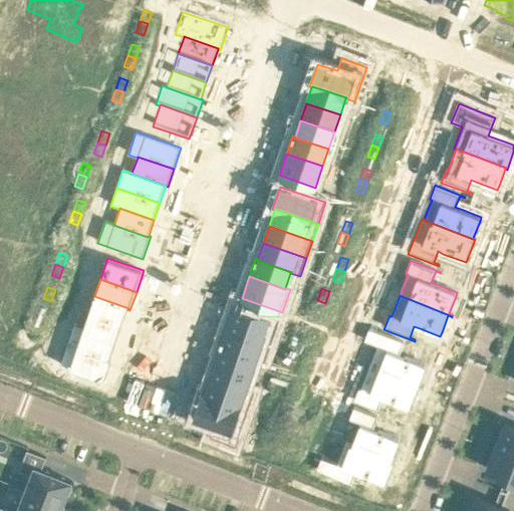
[(94,296),(88,313),(122,325),(127,309),(129,308),(94,296)]
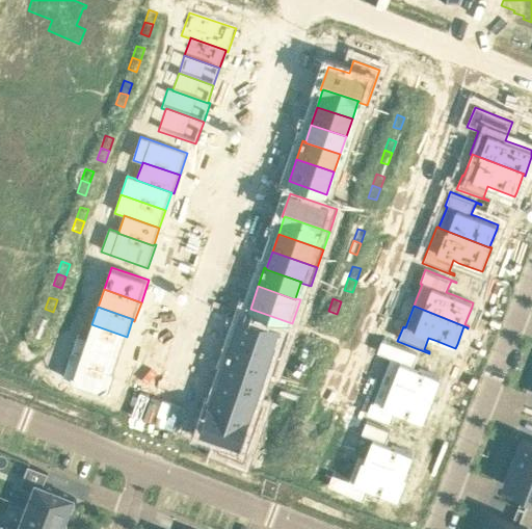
[(45,309),(41,320),(49,323),(53,312),(45,309)]
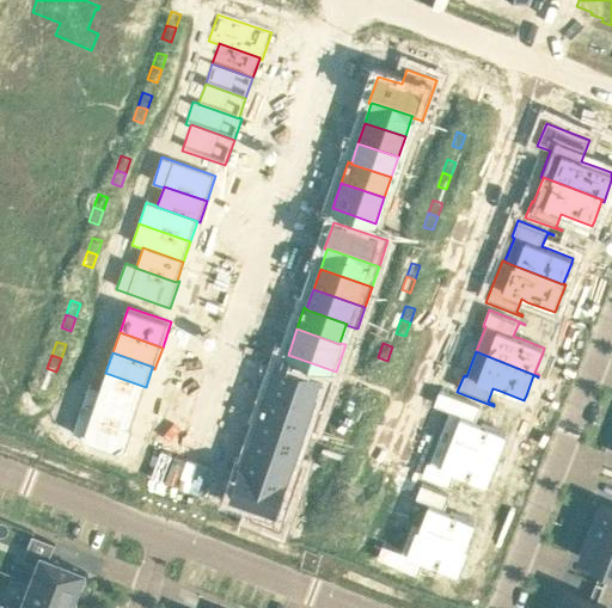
[(378,357),(373,370),(383,374),(387,361),(378,357)]
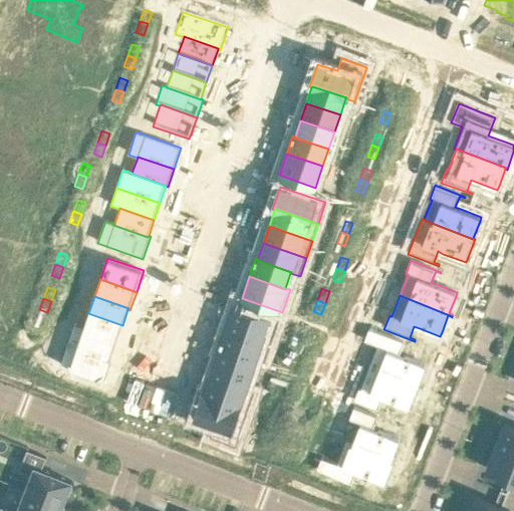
[(234,306),(226,327),(271,343),(279,322),(234,306)]
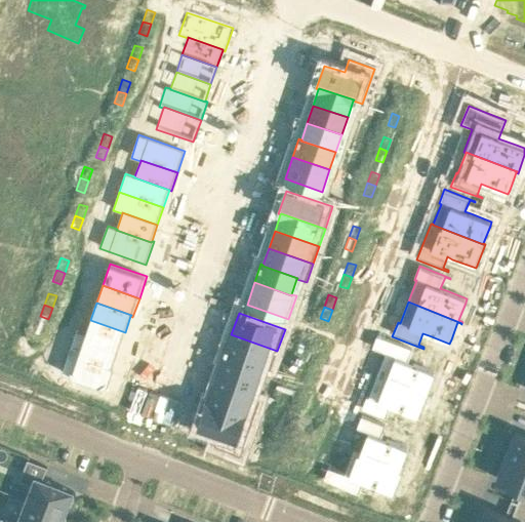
[(33,316),(25,314),(21,325),(29,328),(33,316)]
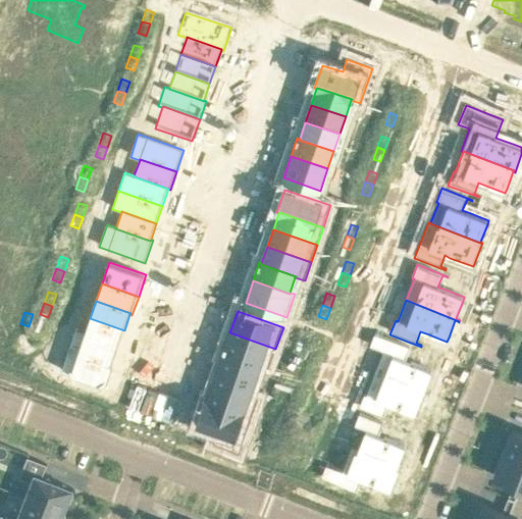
[(84,335),(85,336),(118,348),(124,330),(90,318),(84,335)]
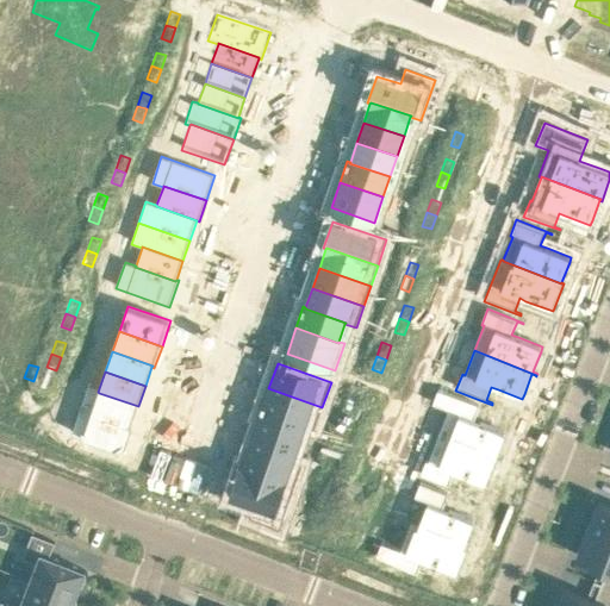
[(43,381),(38,394),(47,398),(51,383),(43,381)]
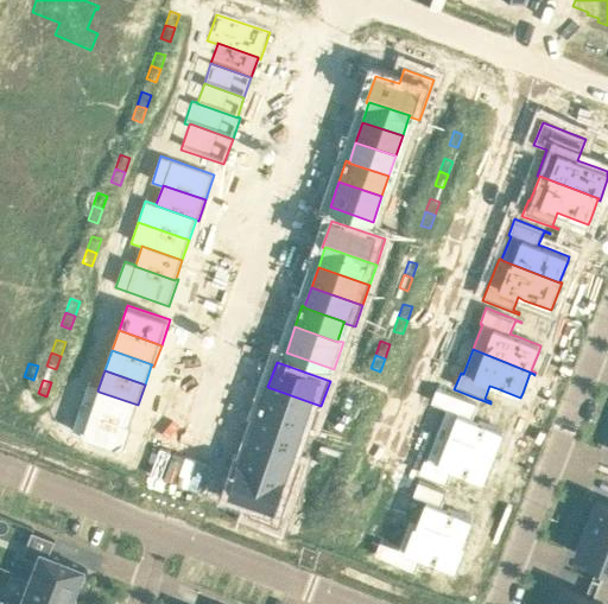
[(87,386),(80,407),(131,425),(131,424),(138,405),(99,392),(97,390),(87,386)]
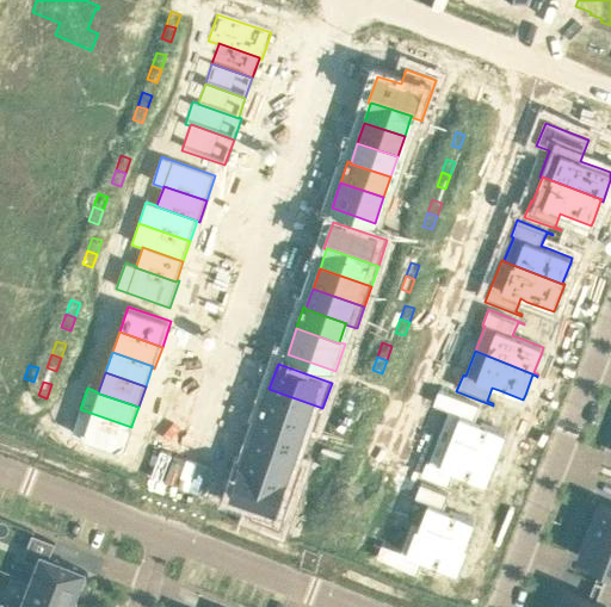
[(269,389),(261,410),(264,412),(264,410),(304,425),(304,426),(315,429),(322,408),(269,389)]
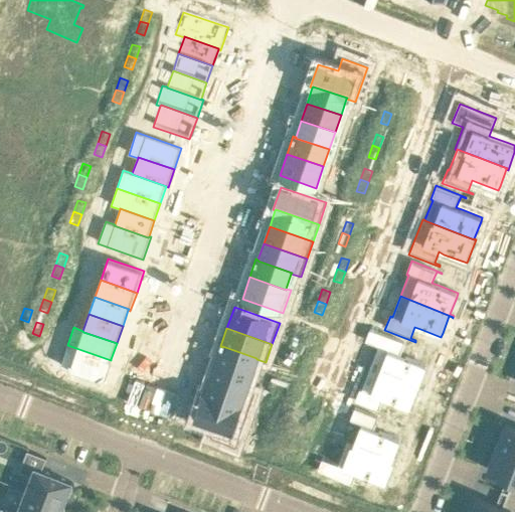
[(369,329),(364,343),(377,348),(369,369),(422,389),(422,388),(421,388),(419,387),(425,370),(427,365),(406,357),(401,355),(405,345),(410,347),(411,345),(369,329)]
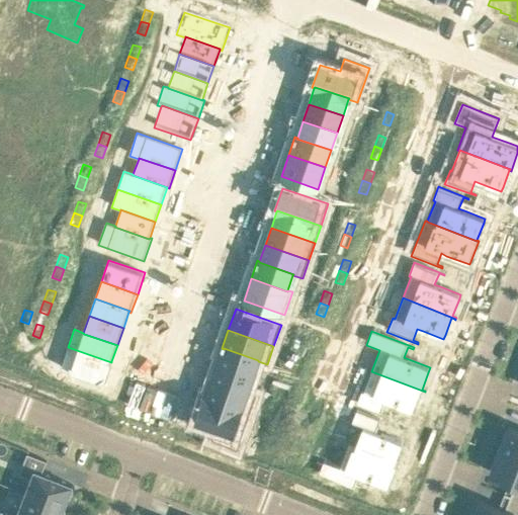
[(32,335),(28,346),(35,349),(39,338),(32,335)]
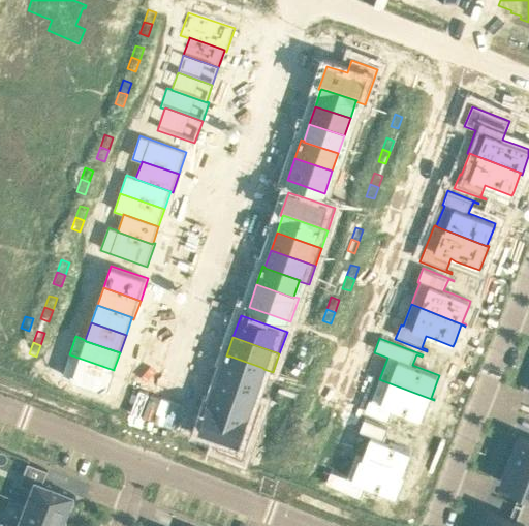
[(312,351),(308,364),(316,366),(320,354),(312,351)]
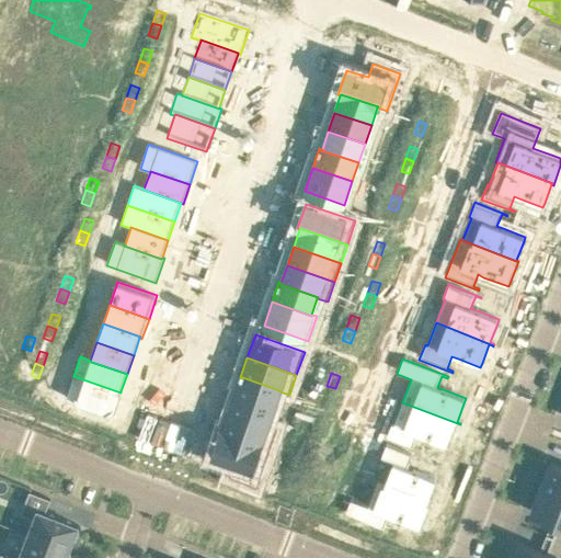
[(73,376),(66,400),(115,417),(123,393),(121,391),(121,393),(73,376)]
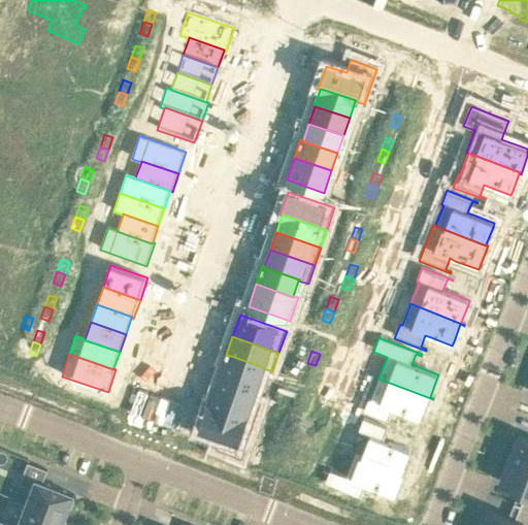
[(228,356),(223,372),(257,385),(263,368),(263,367),(228,355),(228,356)]
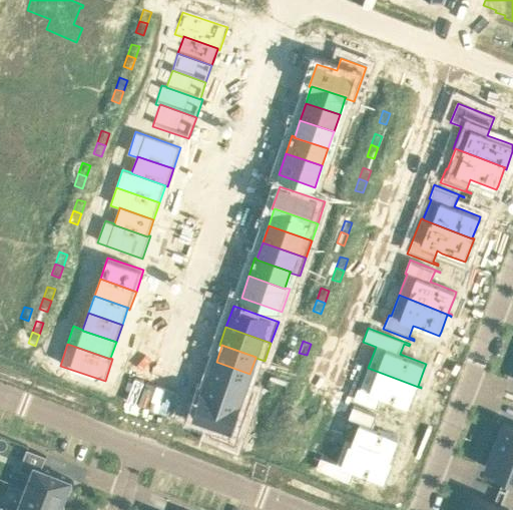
[(299,353),(295,364),(303,367),(307,355),(299,353)]
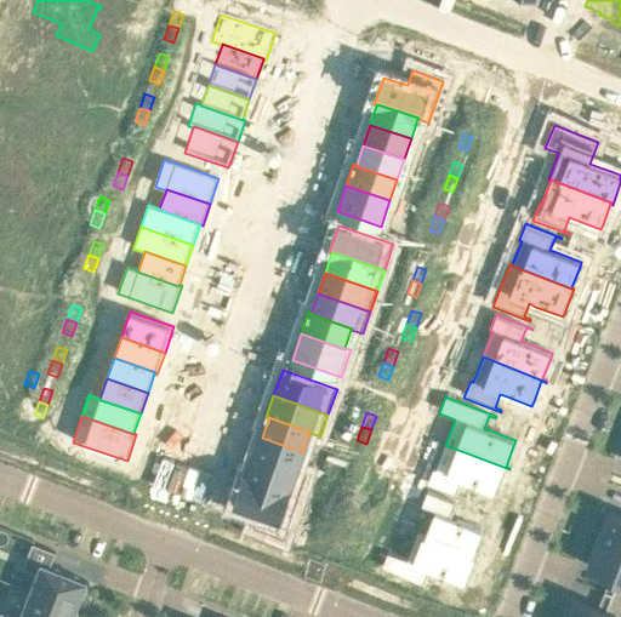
[(262,438),(255,458),(295,473),(296,472),(302,452),(262,438)]
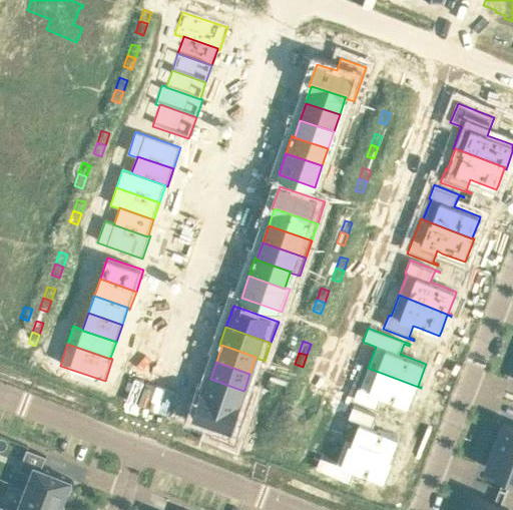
[(358,388),(353,401),(383,413),(384,411),(379,409),(383,399),(388,401),(409,409),(410,404),(417,388),(420,389),(421,389),(421,388),(368,368),(360,388),(358,388)]
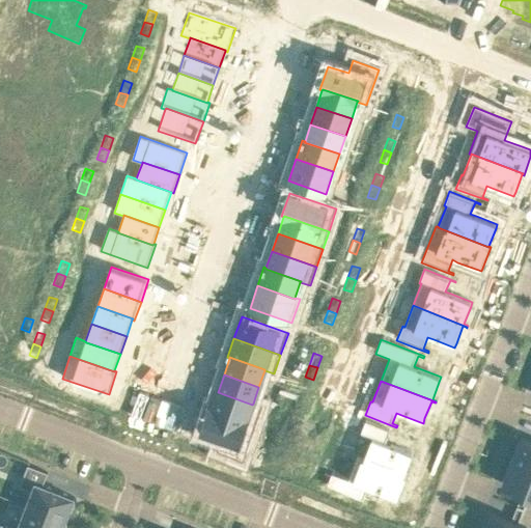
[(301,388),(297,400),(305,403),(309,391),(301,388)]
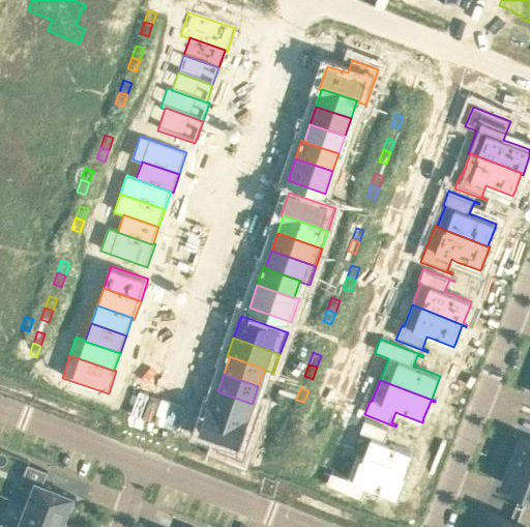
[(211,408),(211,409),(256,425),(262,406),(253,403),(252,404),(217,391),(211,408)]
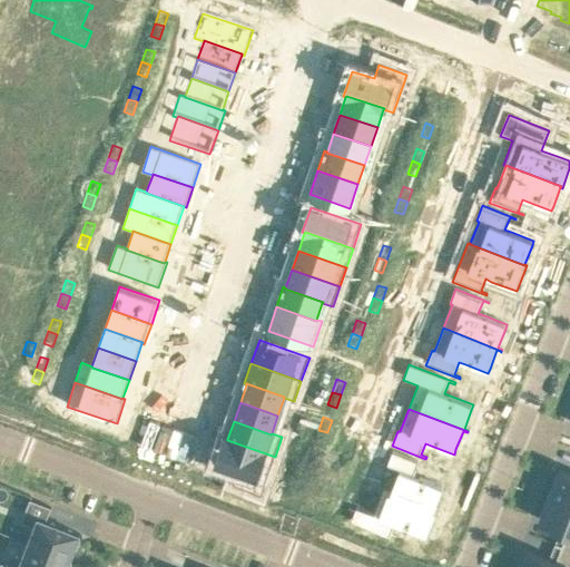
[(318,430),(314,442),(323,446),(327,432),(318,430)]
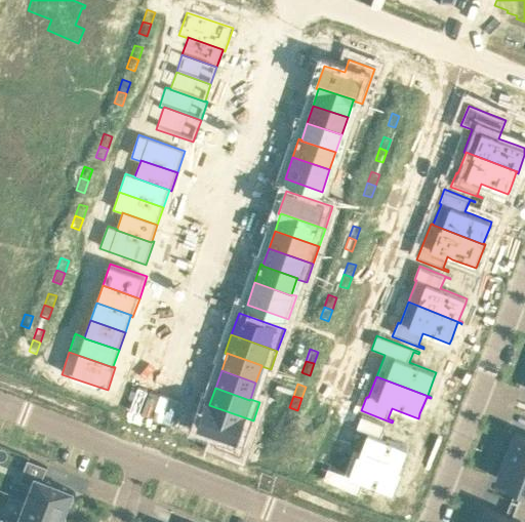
[(207,404),(199,427),(219,434),(214,446),(241,456),(253,420),(209,405),(209,404),(207,404)]
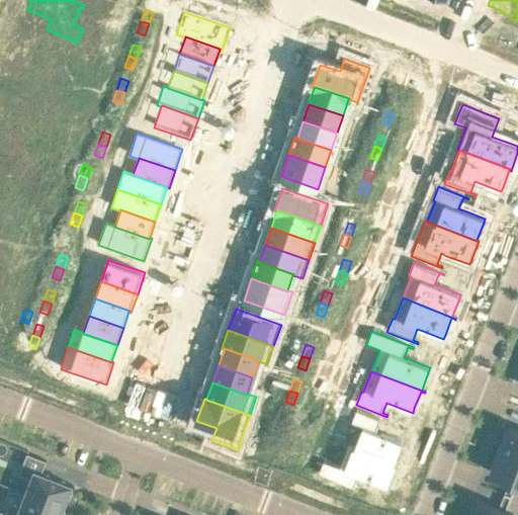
[(356,410),(351,424),(362,428),(354,448),(354,449),(395,464),(402,447),(404,442),(382,434),(377,432),(381,422),(386,424),(387,422),(356,410)]
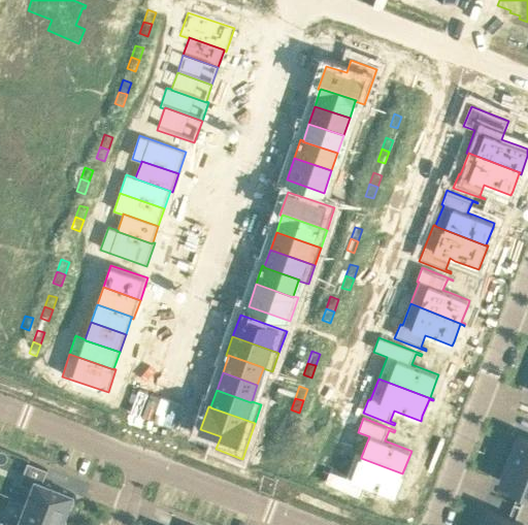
[(287,421),(283,433),(291,435),(295,424),(287,421)]
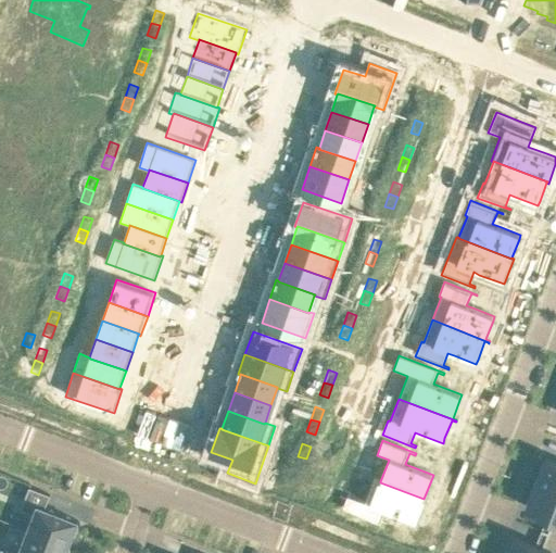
[(555,464),(546,461),(536,485),(555,491),(555,464)]
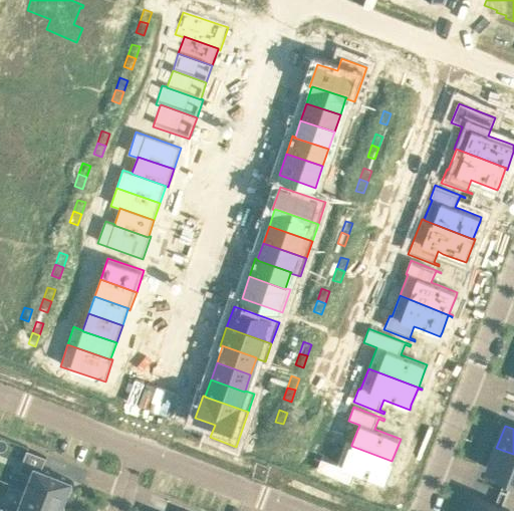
[(321,458),(316,472),(350,485),(357,488),(357,486),(352,484),(357,474),(361,476),(386,484),(395,461),(392,461),(351,446),(351,445),(345,442),(336,464),(321,458)]
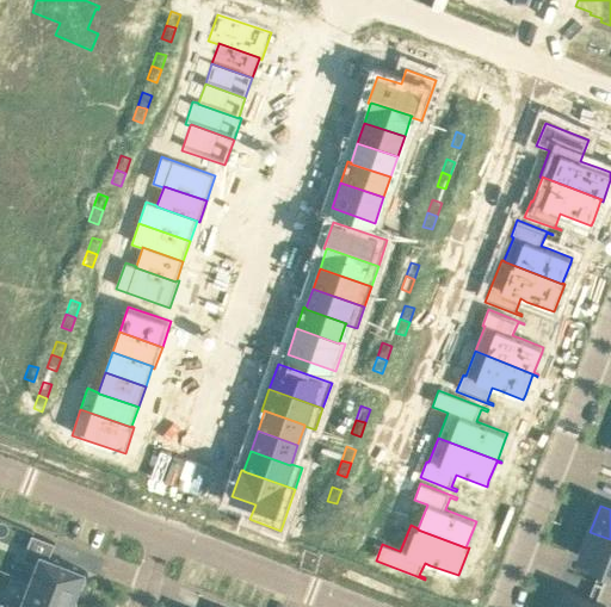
[(610,539),(590,532),(580,559),(609,570),(603,586),(610,589),(610,539)]
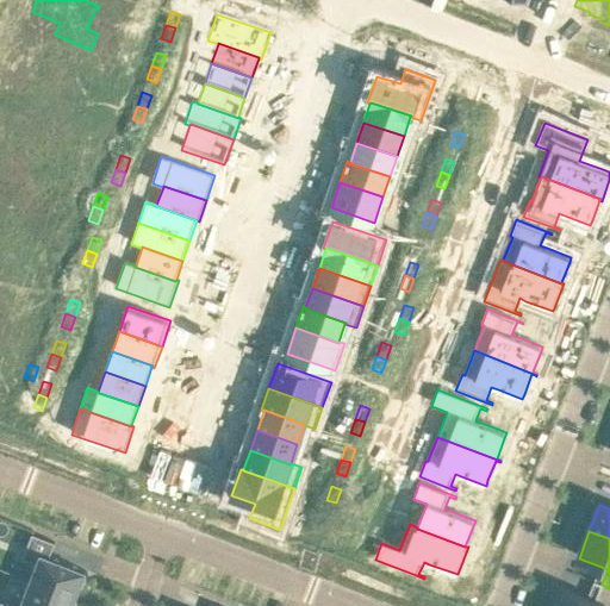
[(29,586),(73,604),(86,573),(49,558),(55,544),(32,536),(23,560),(37,566),(29,586)]
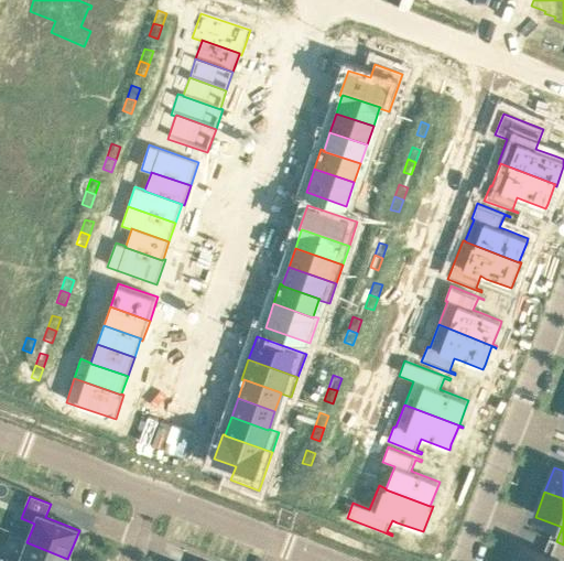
[(523,548),(518,560),(563,560),(563,545),(556,541),(550,559),(523,548)]
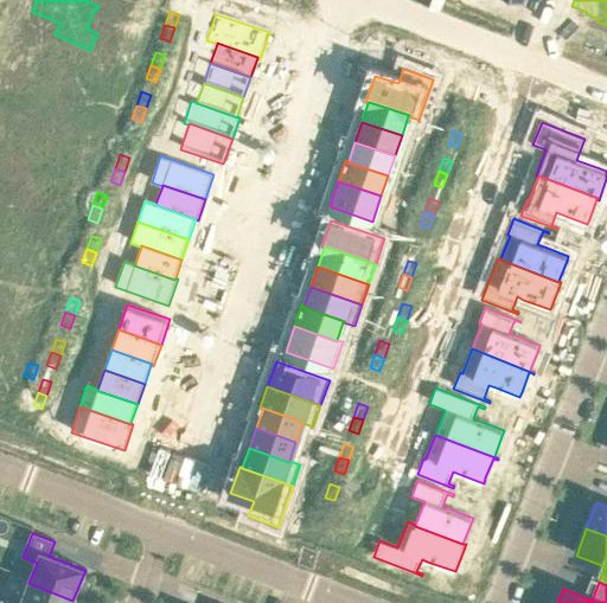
[(76,602),(72,601),(29,583),(20,602),(5,602),(1,601),(0,602),(76,602)]
